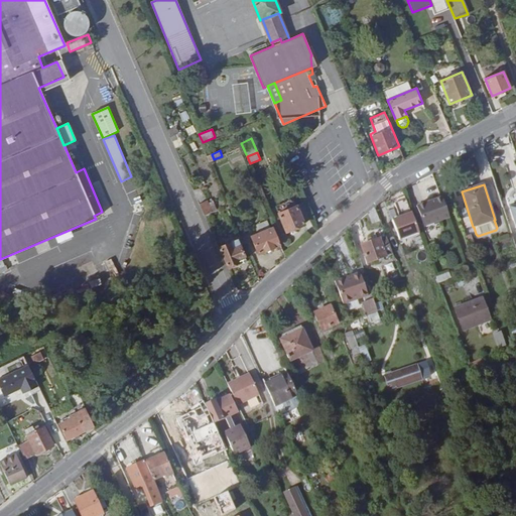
[(448,218),(441,198),(416,206),(424,227),(448,218)]
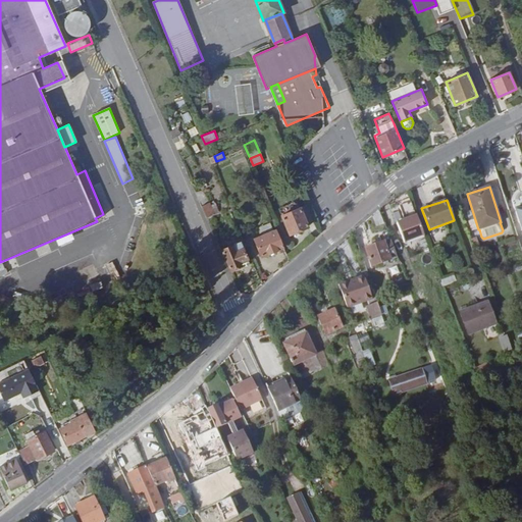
[(411,201),(399,205),(404,219),(397,222),(404,243),(424,235),(411,201)]
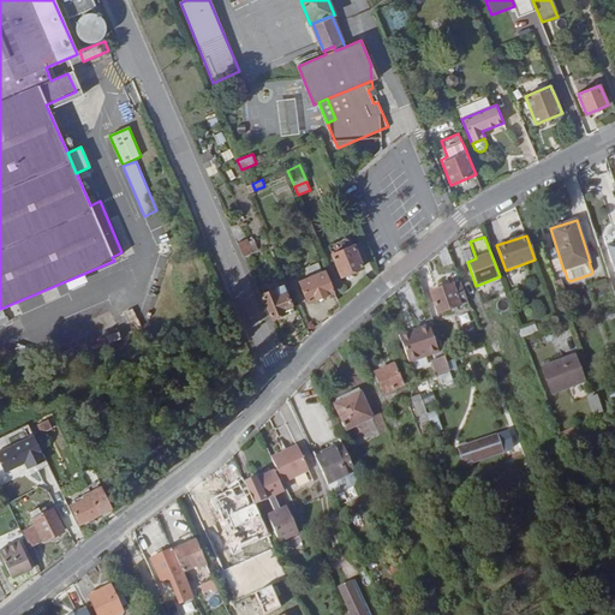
[(252,252),(248,239),(237,243),(243,257),(252,252)]
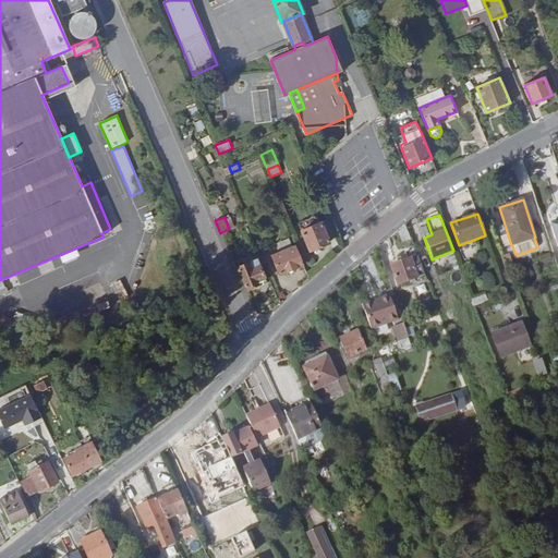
[(335,233),(328,219),(320,222),(327,237),(335,233)]
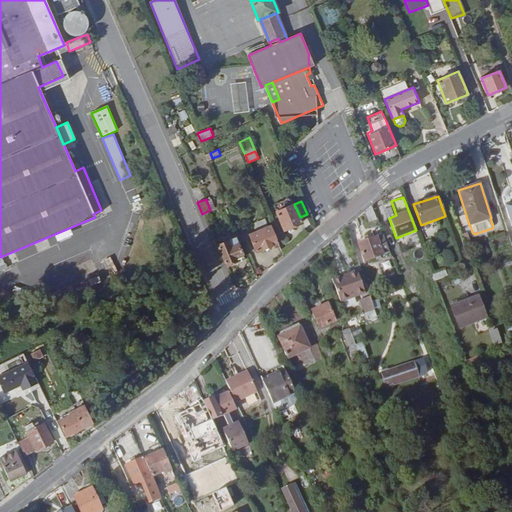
[(300,217),(294,204),(276,212),(284,230),(302,222),(300,217)]
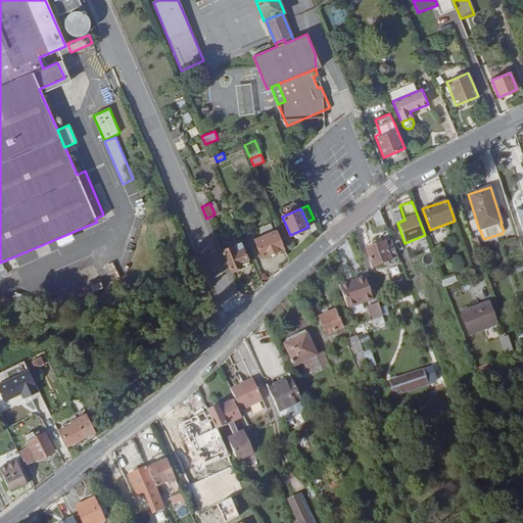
[(384,224),(380,211),(380,210),(379,209),(373,216),(377,227),(384,224)]
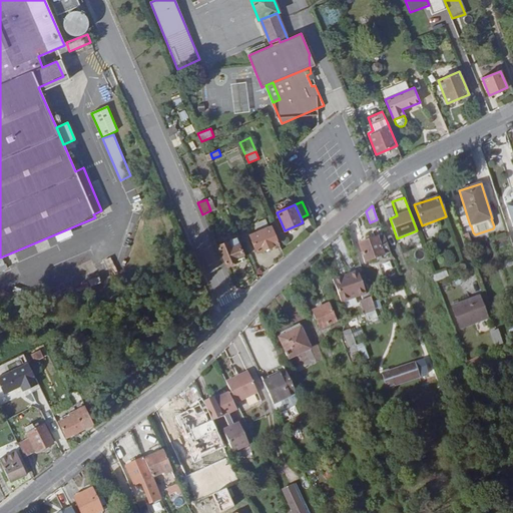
[(279,243),(272,226),(250,235),(258,251),(279,243)]
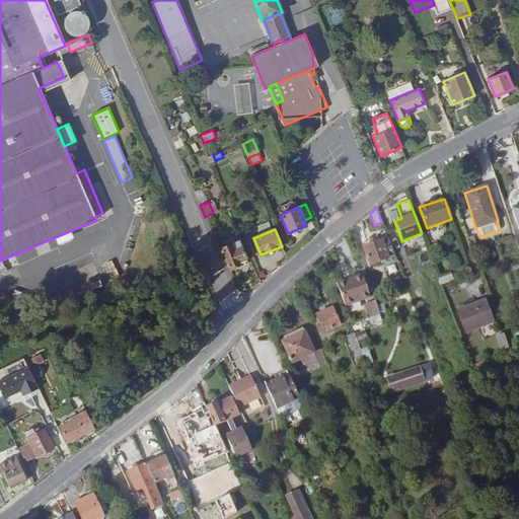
[(477,246),(473,236),(468,238),(472,248),(477,246)]
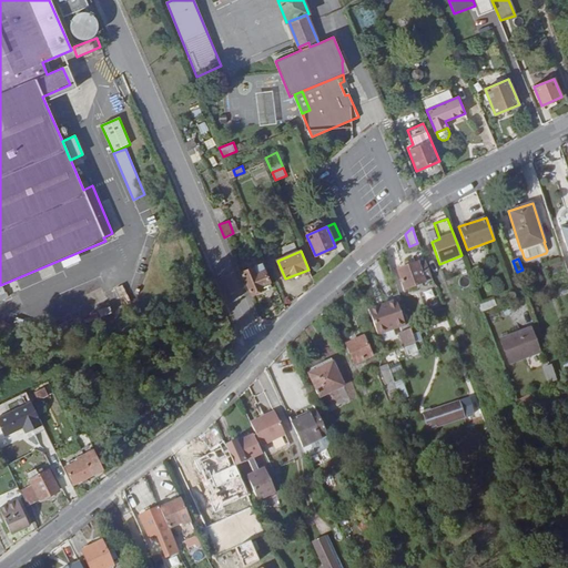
[(432,280),(425,261),(397,271),(404,290),(432,280)]
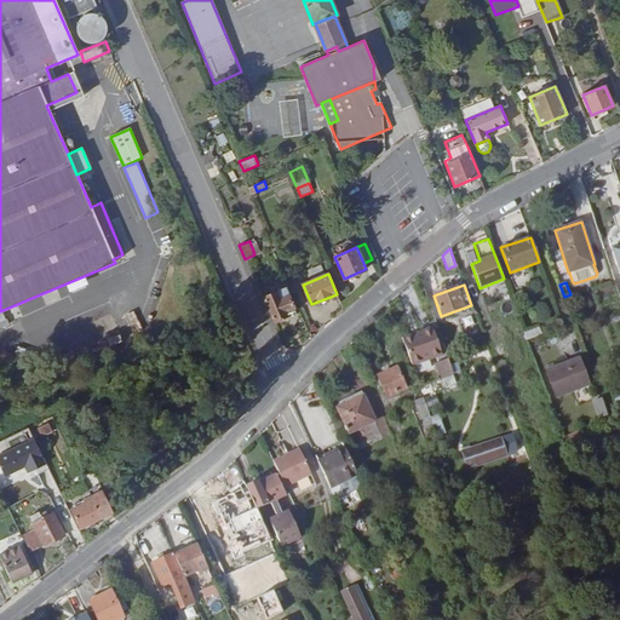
[(292,305),(285,287),(264,297),(274,320),(286,315),(285,311),(283,309),(292,305)]
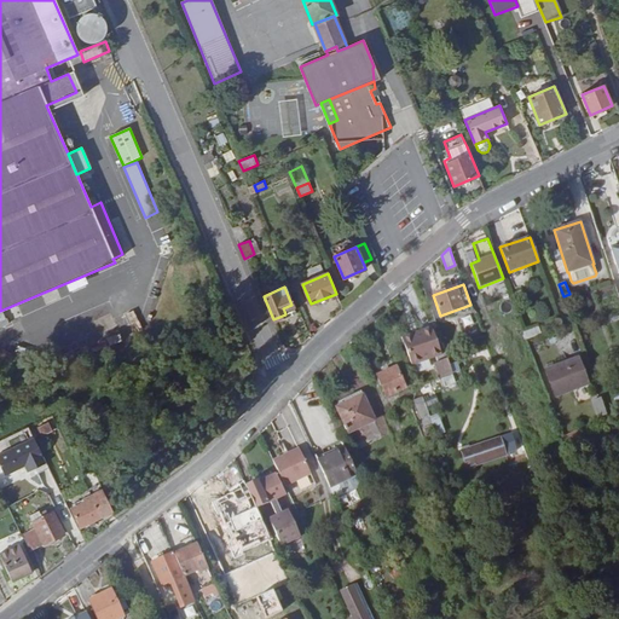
[(541,334),(537,327),(524,333),(526,340),(541,334)]
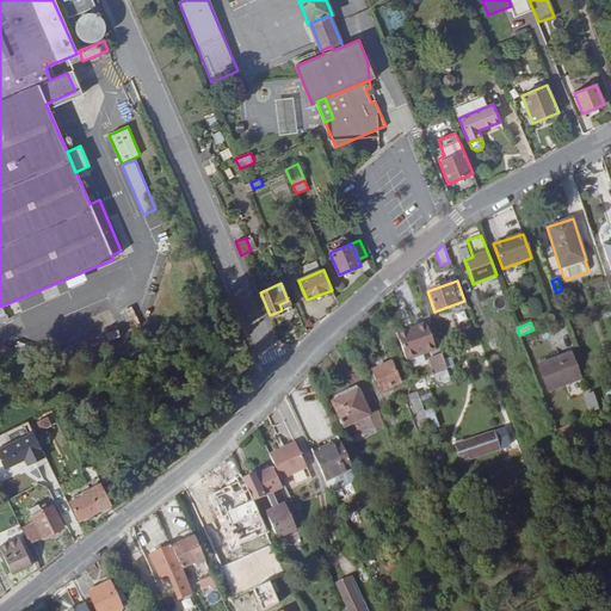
[(431,344),(426,328),(397,338),(405,359),(413,357),(411,350),(424,346),(431,344)]
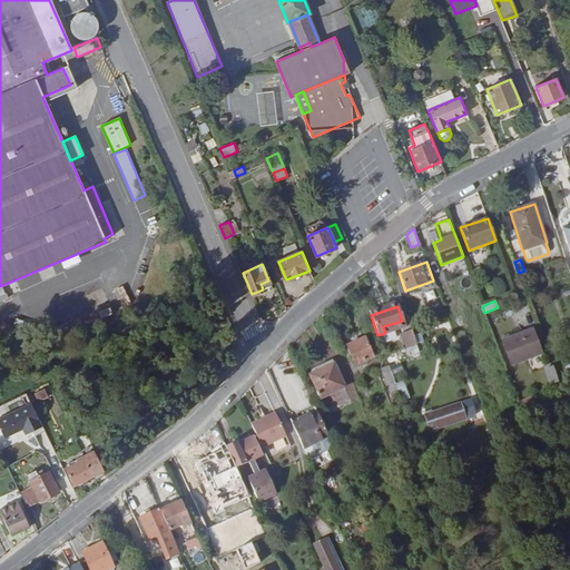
[(385,333),(397,330),(395,323),(383,326),(385,333)]
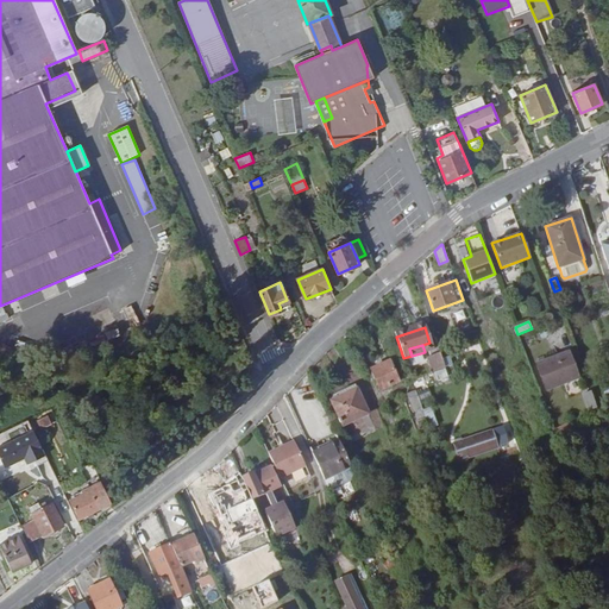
[(445,368),(438,346),(428,350),(432,359),(427,362),(432,372),(445,368)]
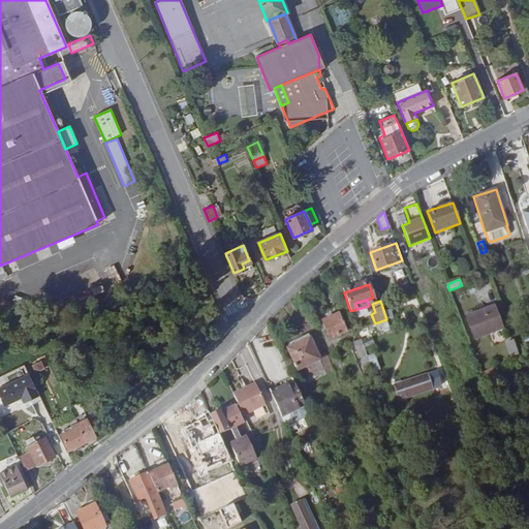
[(502,329),(494,306),(466,316),(474,339),(502,329)]
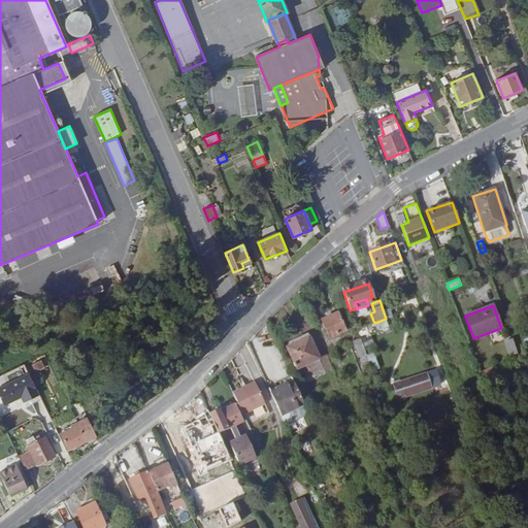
[(393,316),(390,308),(384,310),(386,319),(393,316)]
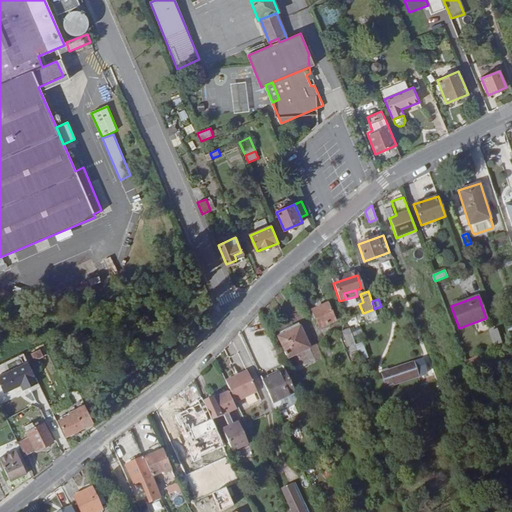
[(335,321),(327,303),(311,311),(319,329),(335,321)]
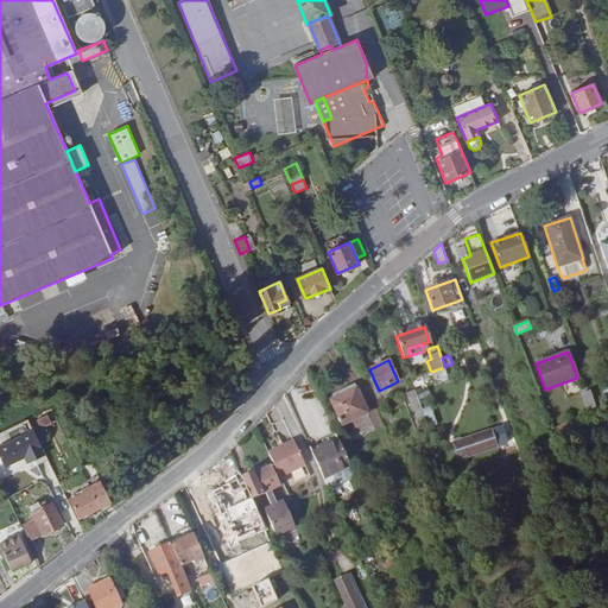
[(368,413),(356,388),(330,400),(342,425),(368,413)]
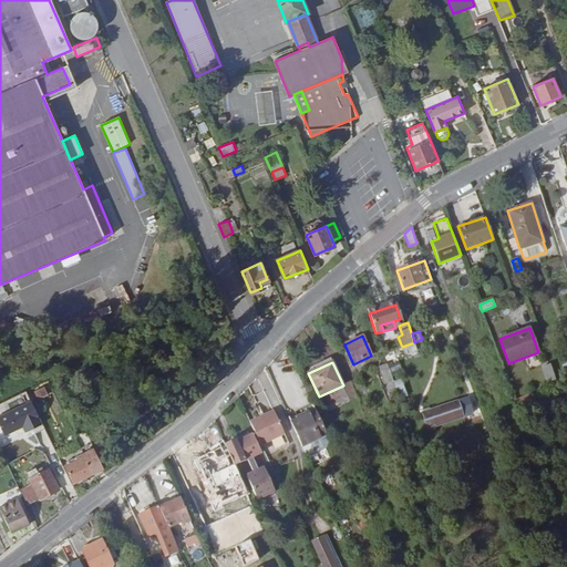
[(394,382),(387,363),(379,367),(392,401),(400,398),(394,382)]
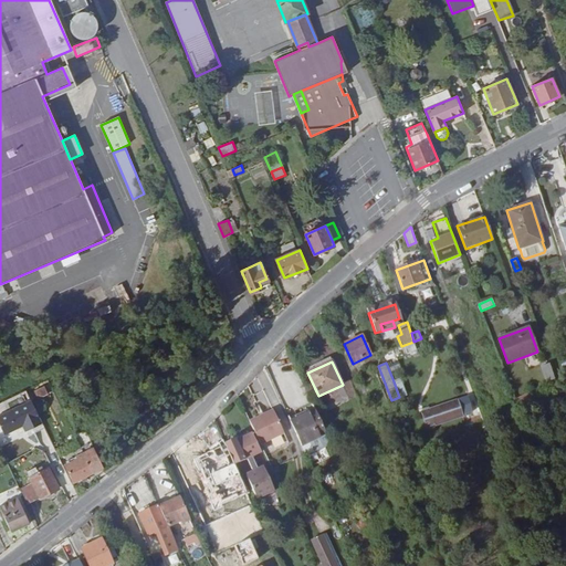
[(546,381),(556,378),(549,363),(541,366),(546,381)]
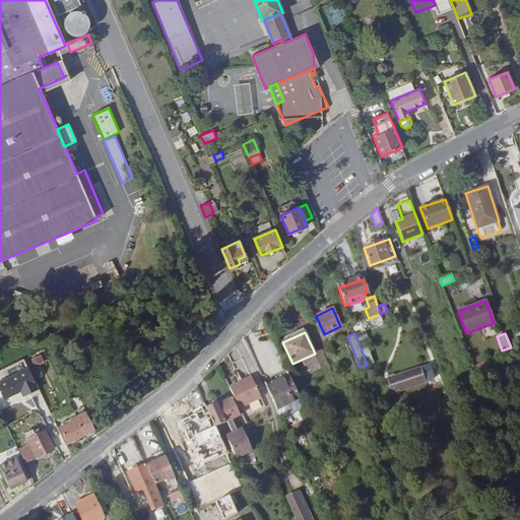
[(373,364),(367,348),(362,350),(367,365),(367,366),(373,364)]
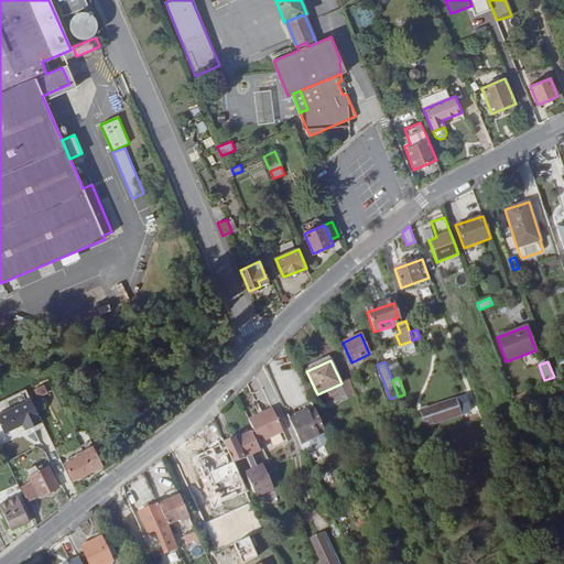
[(47,393),(44,384),(33,390),(38,398),(47,393)]
